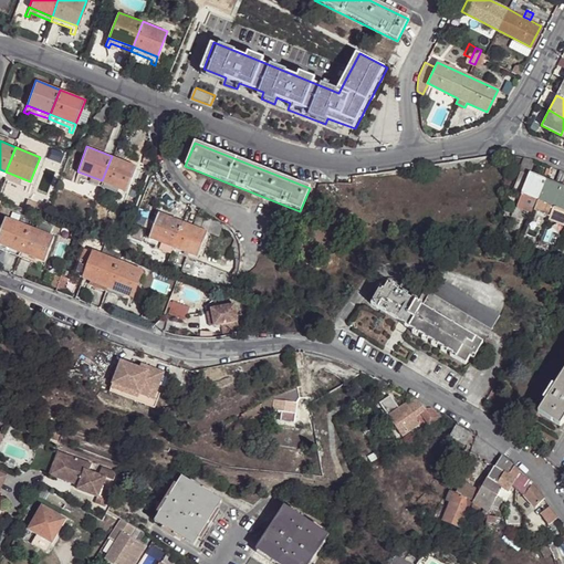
[(102,180),(126,190),(136,165),(112,156),(102,180)]
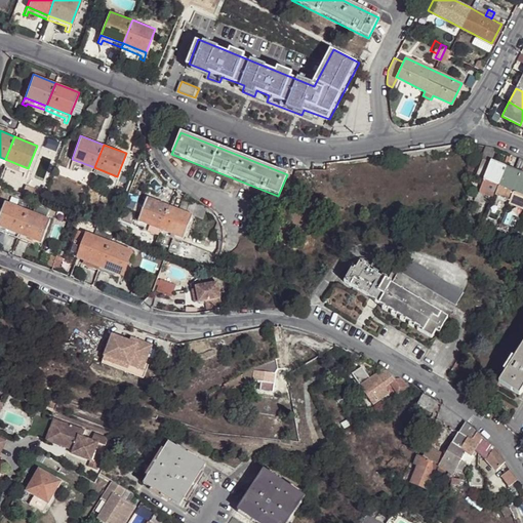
[(489,161),(490,160),(492,154),(485,151),(482,158),(489,161)]
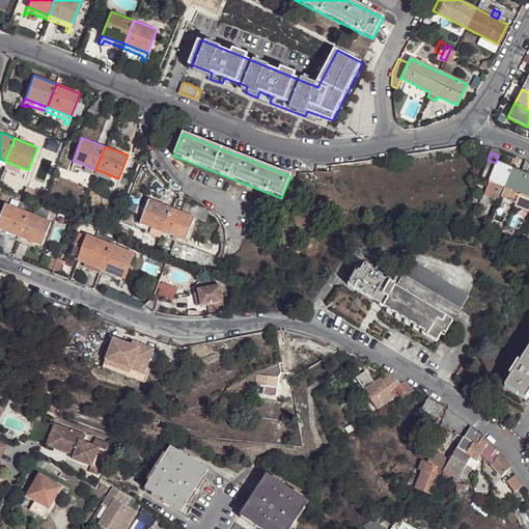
[(480,177),(488,182),(495,163),(488,160),(480,177)]
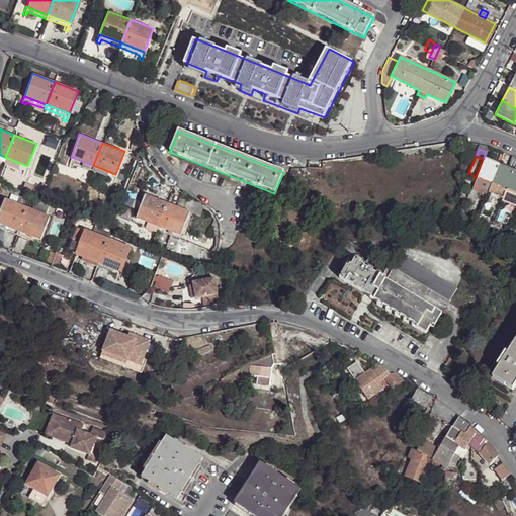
[(5,157),(3,162),(22,169),(21,173),(24,174),(27,166),(5,157)]
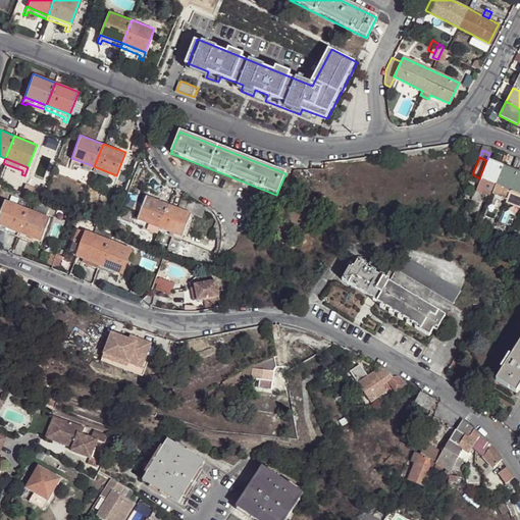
[(73,163),(92,171),(94,166),(71,158),(67,166),(70,167),(73,163)]
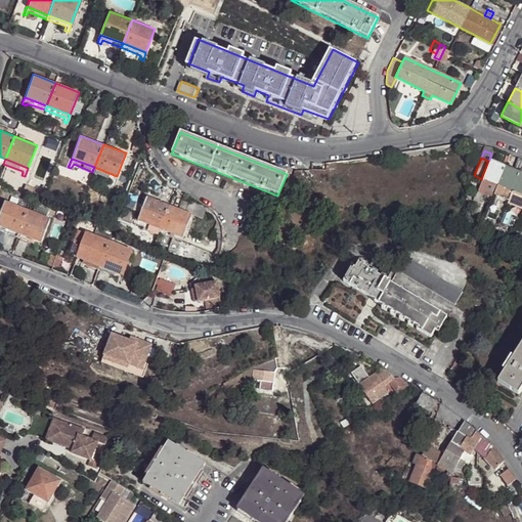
[(490,199),(504,166),(489,160),(488,161),(481,179),(476,192),(485,197),(490,199)]
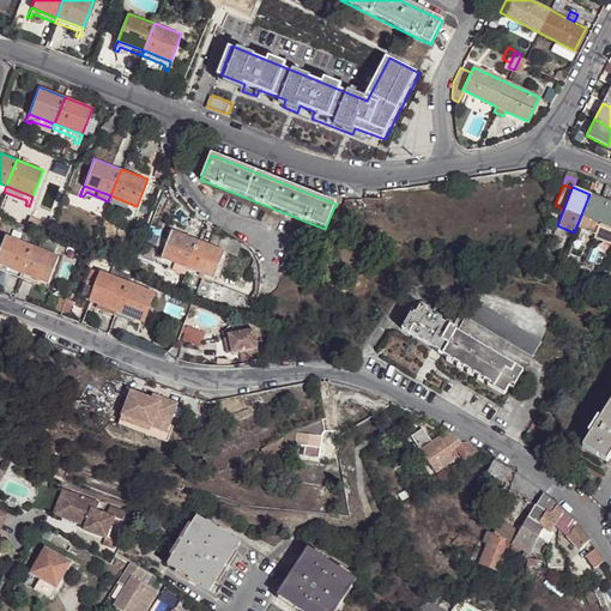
[(606,201),(610,192),(603,188),(598,198),(606,201)]
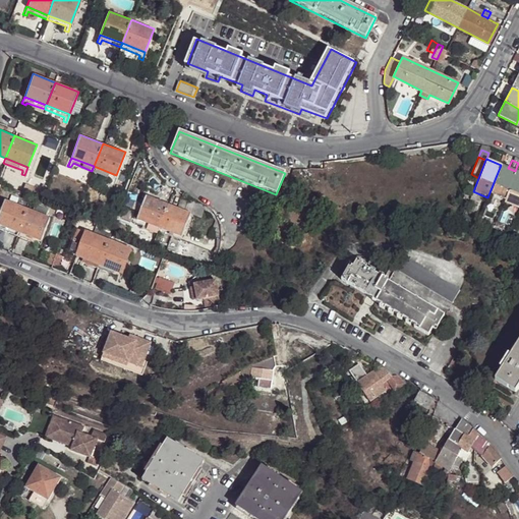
[(508,168),(501,165),(487,197),(502,203),(515,171),(508,168)]
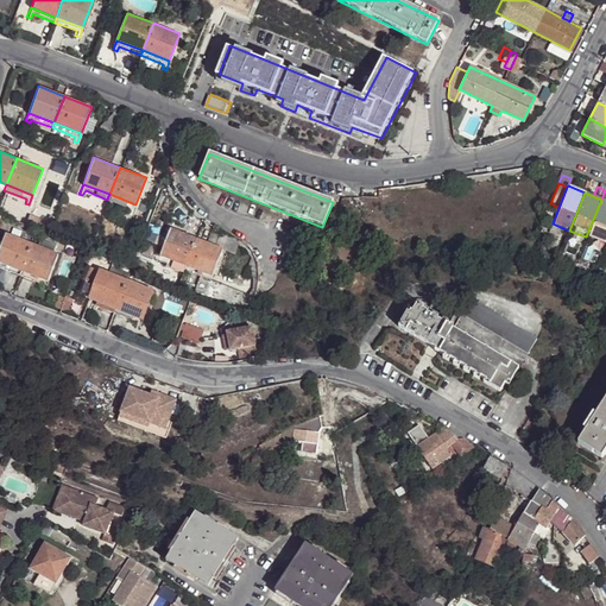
[(109,194),(107,200),(130,208),(127,214),(132,215),(136,204),(109,194)]
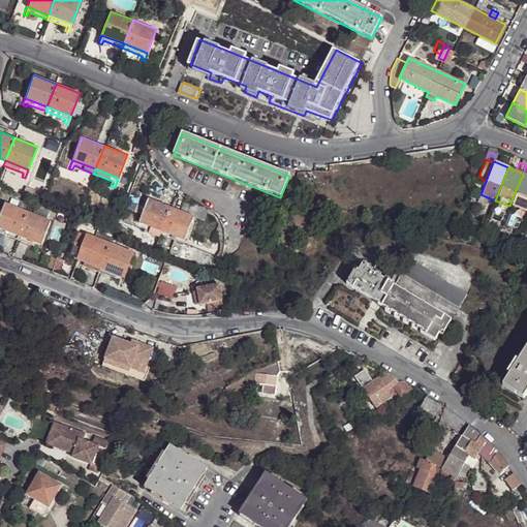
[(524,212),(526,206),(526,175),(523,174),(509,206),(524,212)]
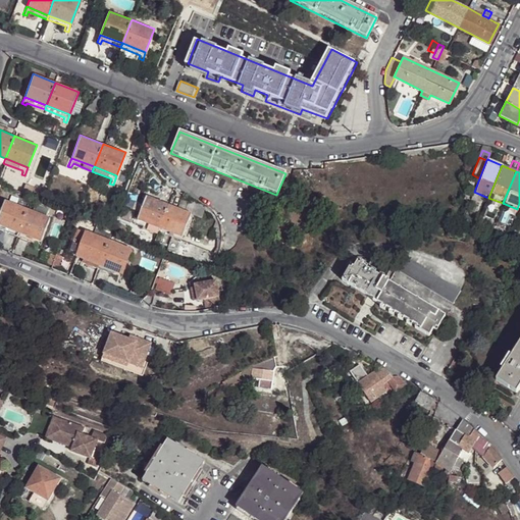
[(164,191),(160,201),(167,203),(171,194),(164,191)]
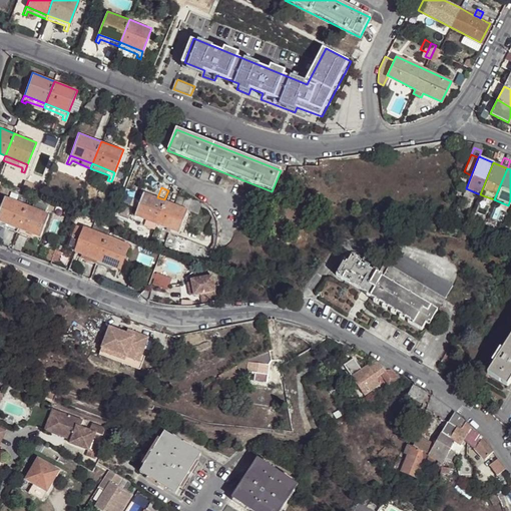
[(475,192),(466,188),(463,196),(471,199),(475,192)]
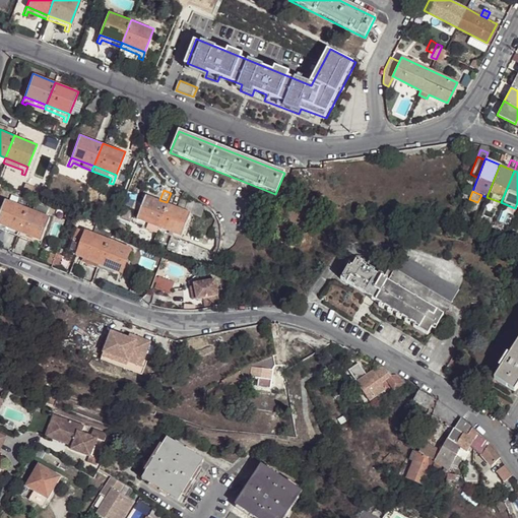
[(159,200),(144,194),(141,202),(138,209),(135,216),(158,224),(167,202),(159,200)]
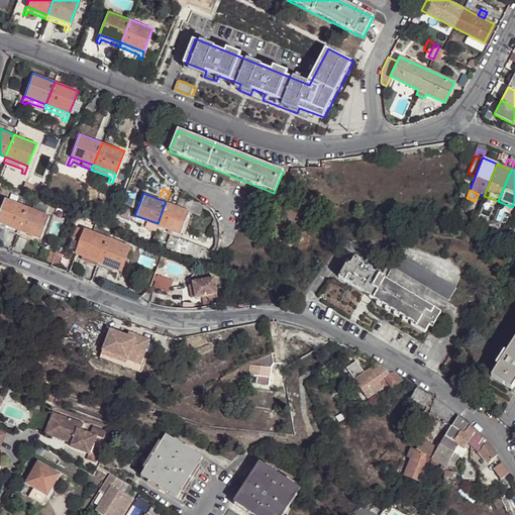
[(185,195),(181,207),(189,209),(191,201),(185,195)]
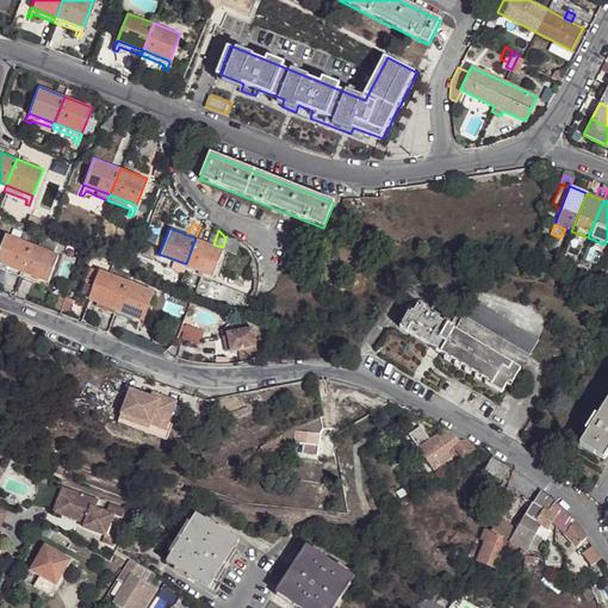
[(0,262),(19,271),(30,243),(0,231),(0,262)]
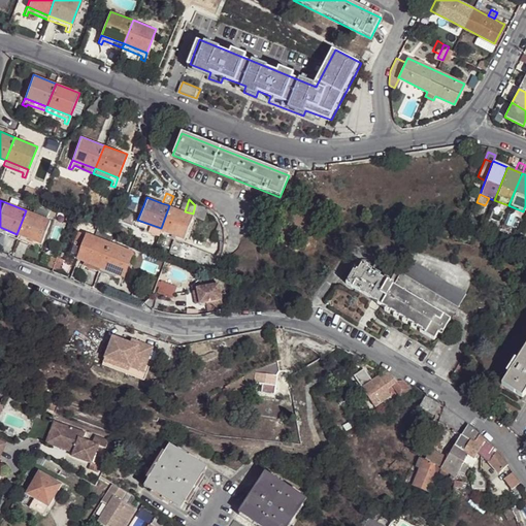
[(143,205),(133,202),(131,208),(140,212),(143,205)]
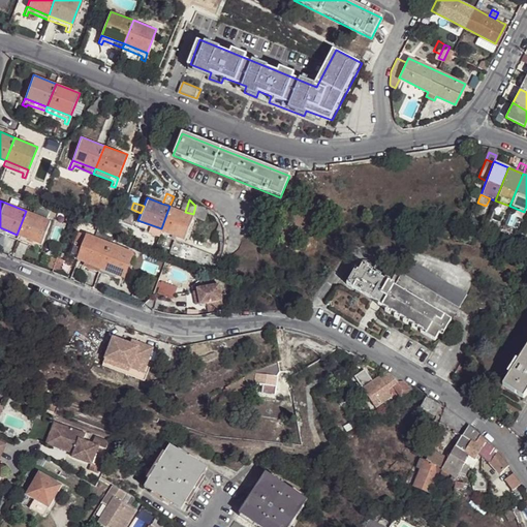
[(185,212),(169,206),(161,228),(183,238),(193,214),(185,212)]
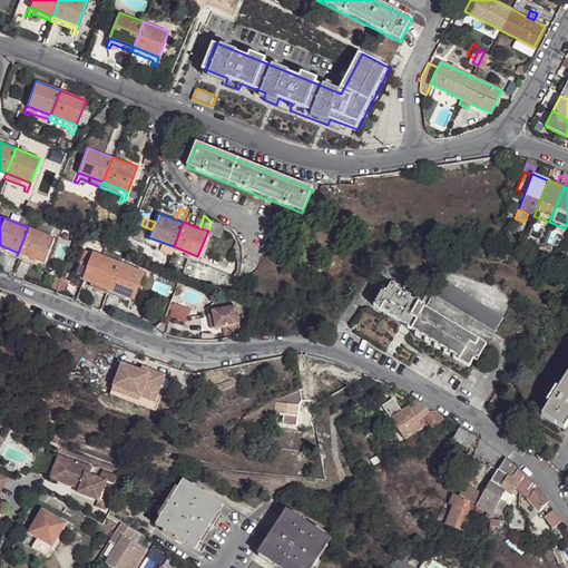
[(215,225),(212,233),(219,235),(221,229),(215,225)]
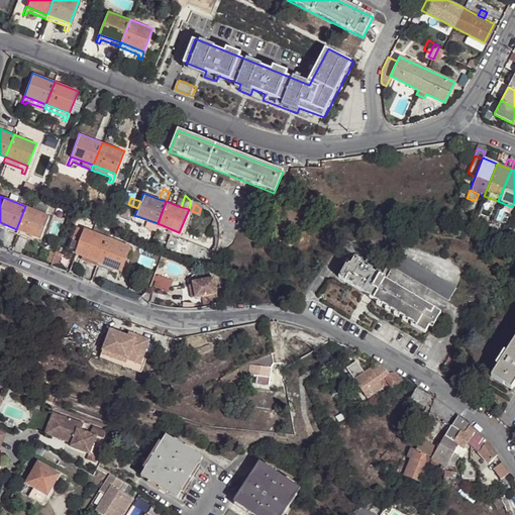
[(46,215),(25,206),(16,229),(37,237),(46,215)]
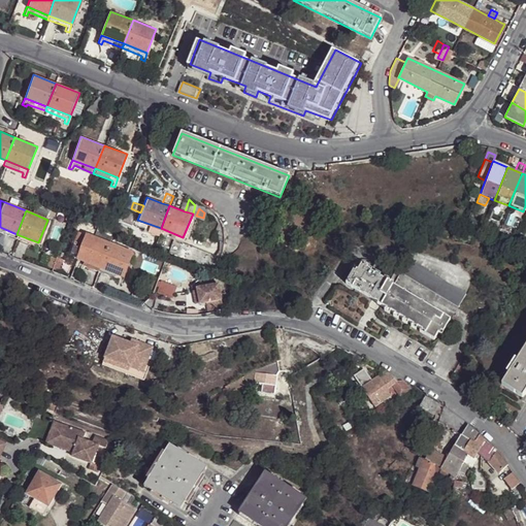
[(139,227),(158,234),(161,228),(137,220),(134,230),(137,231),(139,227)]
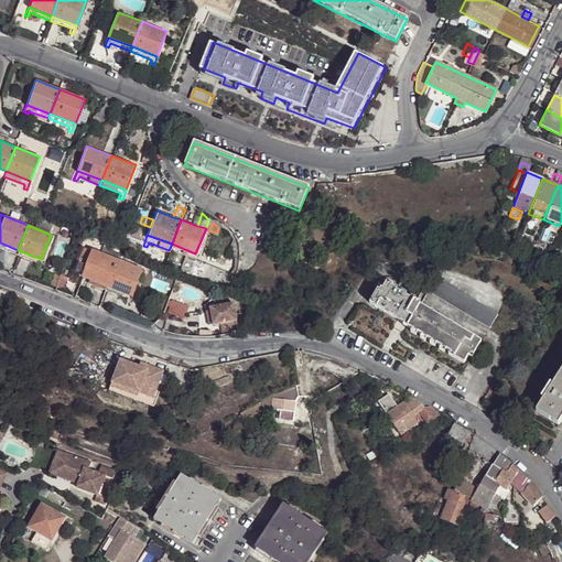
[(118,245),(120,246),(134,251),(138,244),(121,237),(118,245)]
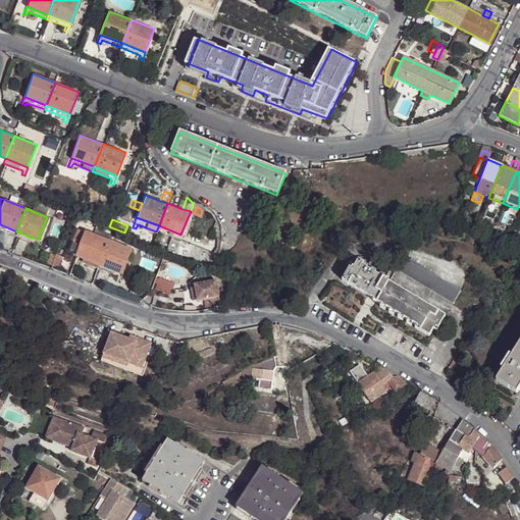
[(208,232),(221,239),(219,228),(213,219),(208,232)]
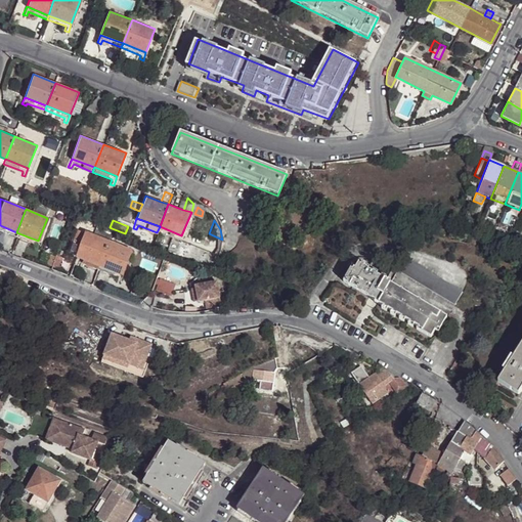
[(496,223),(491,236),(499,237),(504,229),(502,228),(503,226),(496,223)]
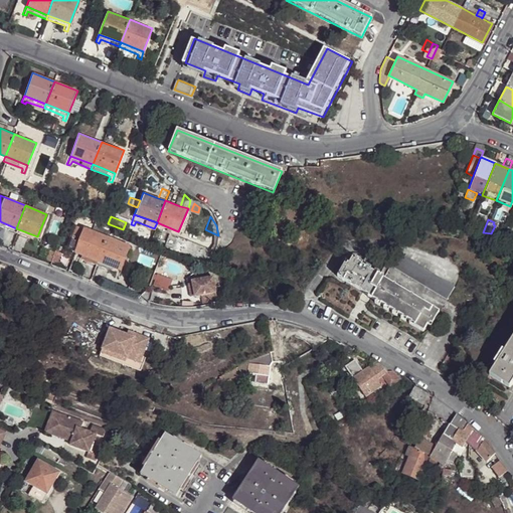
[(0,226),(14,232),(16,228),(0,221),(0,226)]
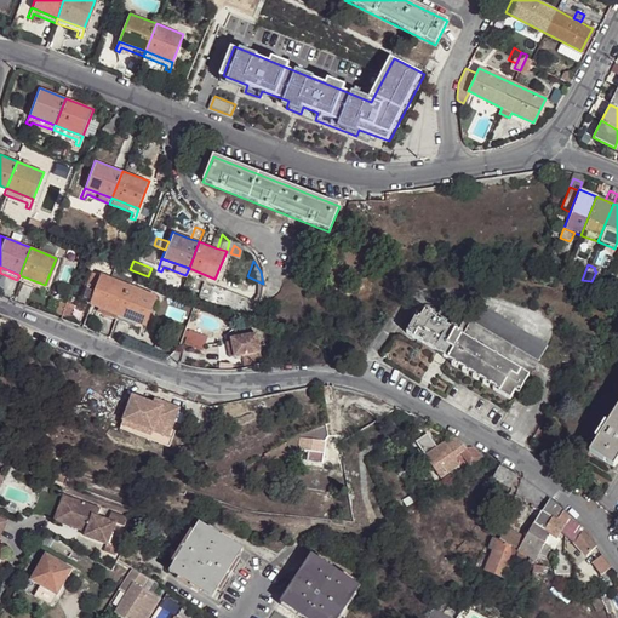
[(90,302),(115,313),(126,285),(130,278),(106,268),(102,275),(90,270),(80,296),(90,301),(90,302)]
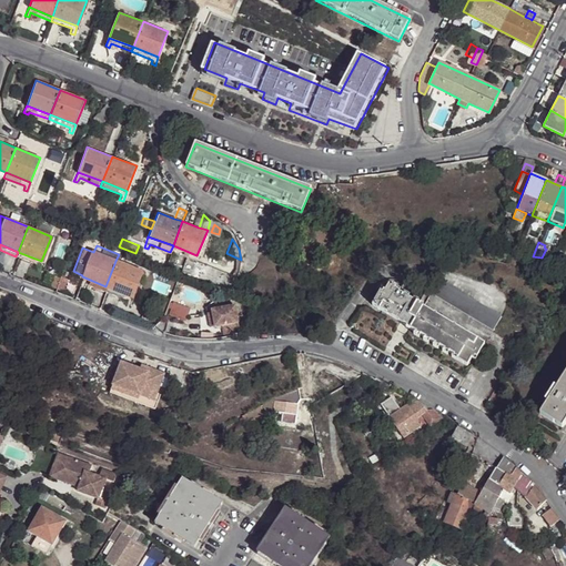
[(173,245),(170,252),(194,261),(196,255),(173,245)]
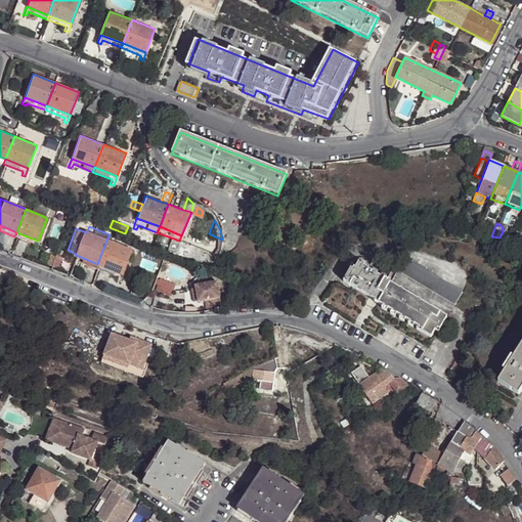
[(508,238),(521,242),(521,235),(511,231),(508,238)]
